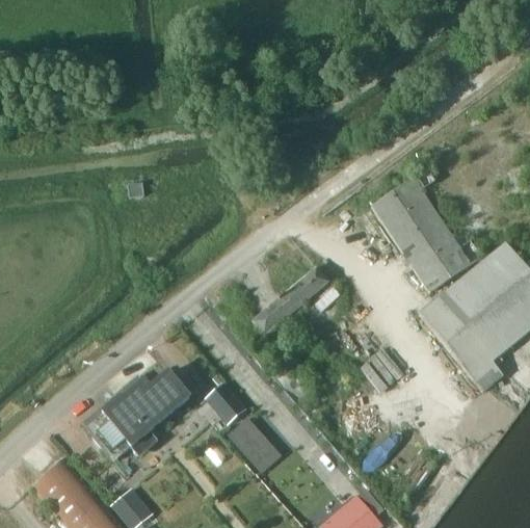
[(467,271),(417,312),(481,391),(501,374),(491,362),(529,328),(529,274),(503,241),(484,257),(477,246),(475,248),(469,238),(457,245),(412,177),(369,205),(427,293),(465,268),(467,271)]
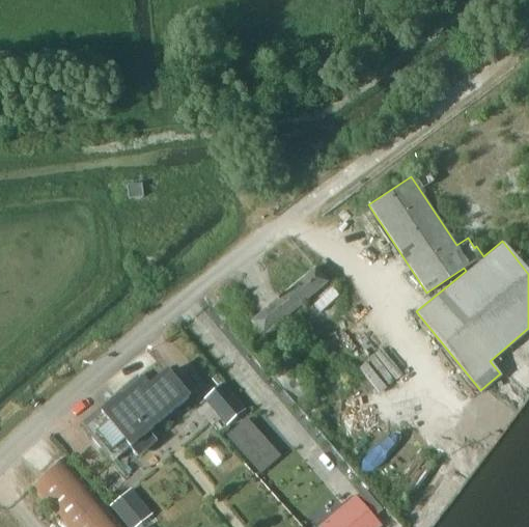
[(128,196),(141,194),(139,182),(126,184),(128,196)]
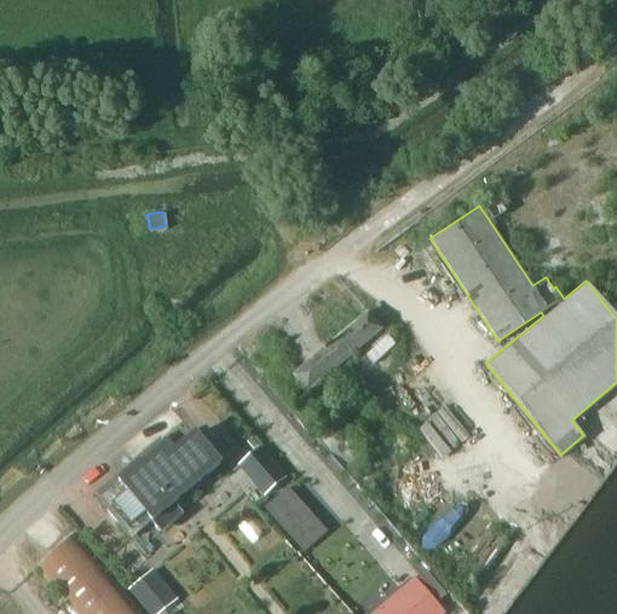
[(305,388),(306,388),(357,346),(364,354),(387,335),(365,310),(292,371),(305,388)]
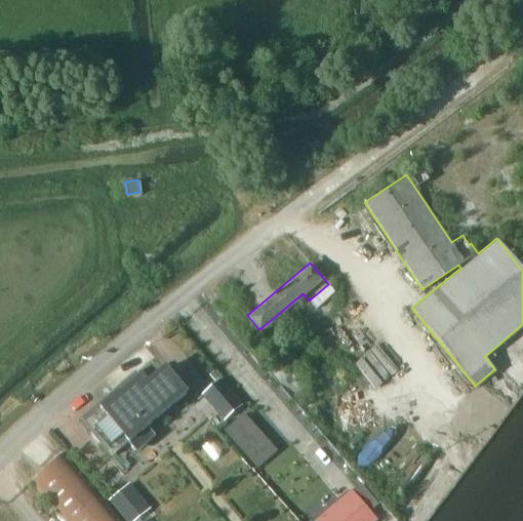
[(185,391),(163,366),(146,382),(139,374),(118,393),(116,391),(98,406),(104,413),(87,427),(110,454),(127,440),(132,446),(150,432),(145,426),(185,391)]
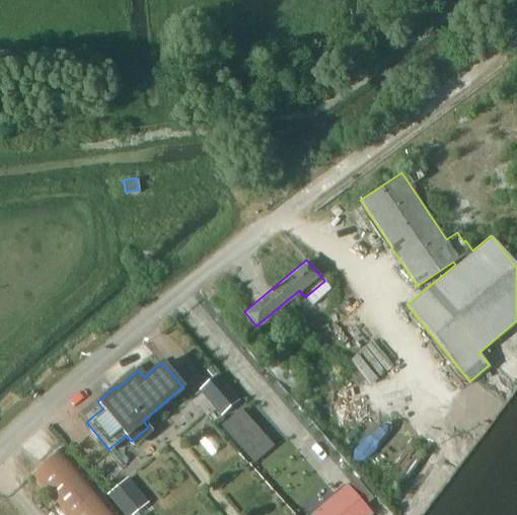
[(219,414),(237,397),(216,371),(197,387),(219,414)]
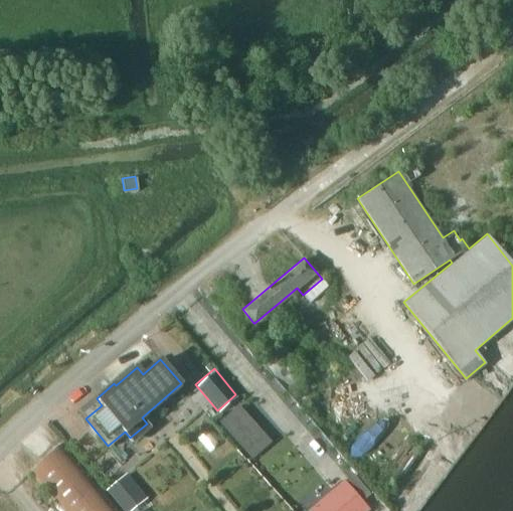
[(234,406),(216,422),(232,441),(250,424),(234,406)]
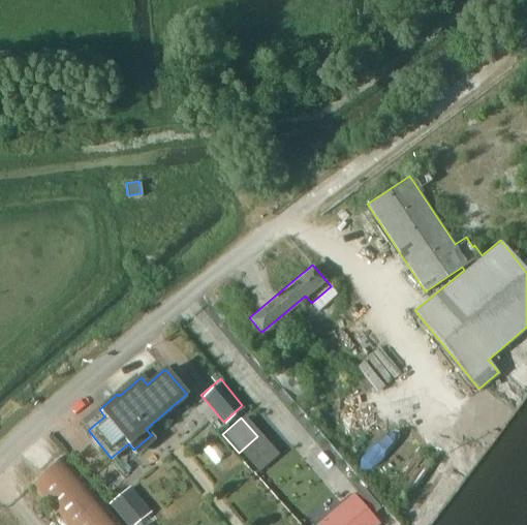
[(262,428),(280,449),(290,440),(273,420),(262,428)]
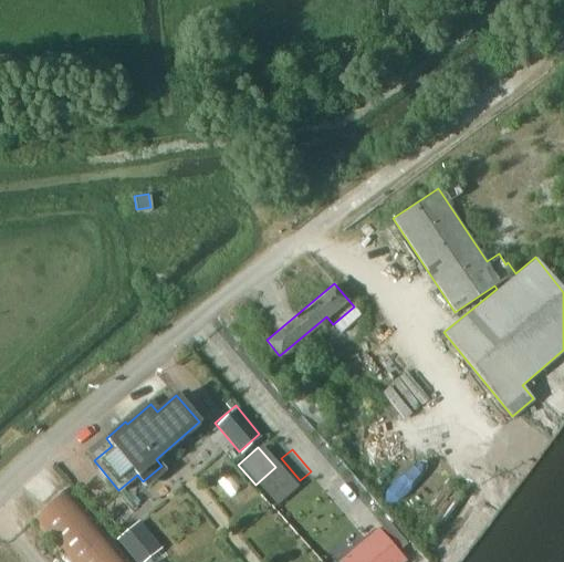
[(68,561),(135,561),(69,485),(31,518),(68,561)]
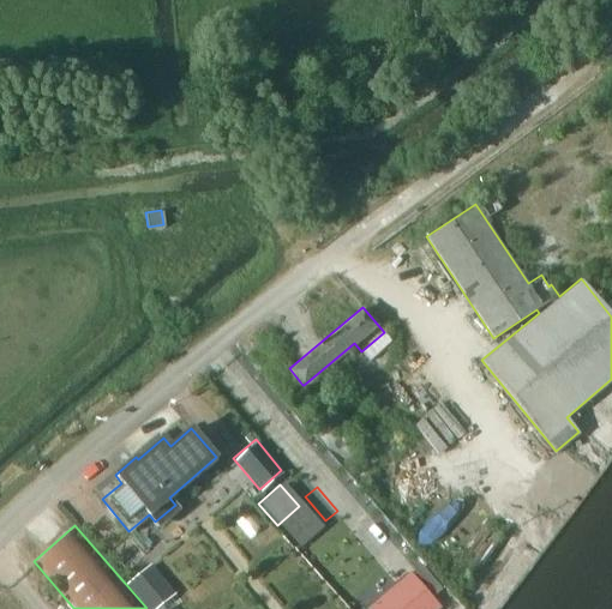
[(153,608),(165,601),(139,571),(126,582),(148,608),(153,608)]
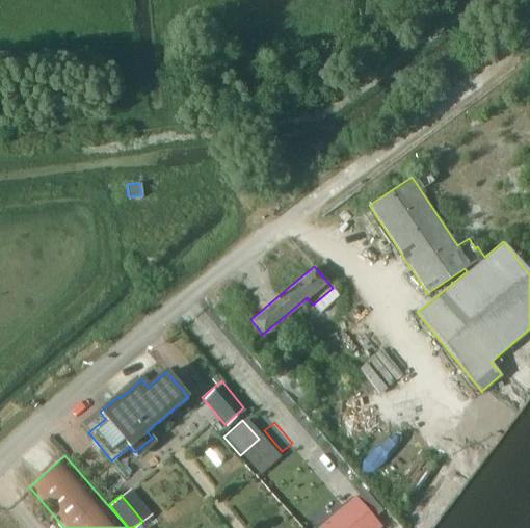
[(316,527),(360,527),(373,517),(355,496),(354,495),(316,527)]
